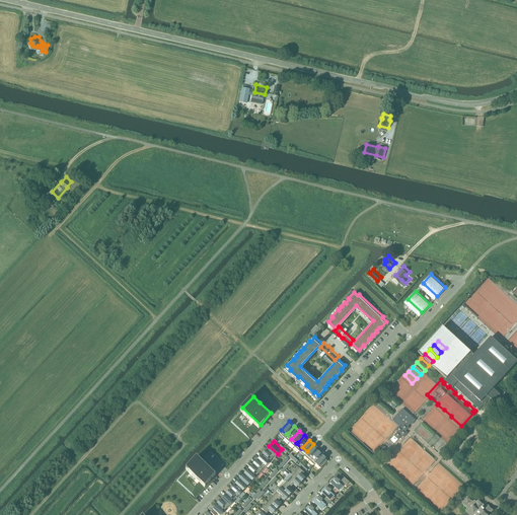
[(307,451),(306,452),(311,457),(318,448),(313,444),(307,451)]
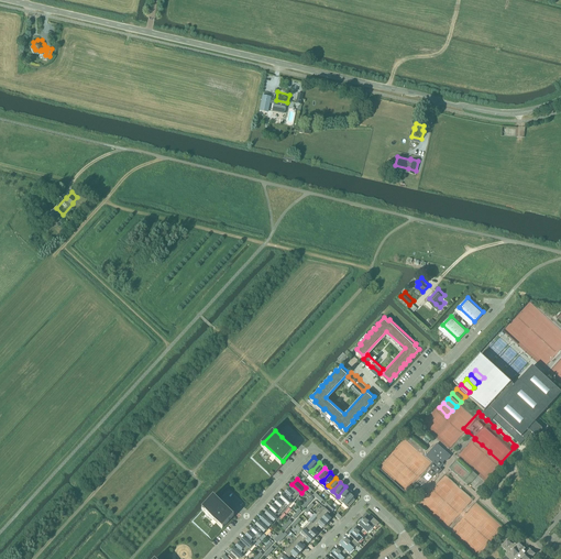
[(287,490),(296,497),(301,493),(292,484),(287,490)]
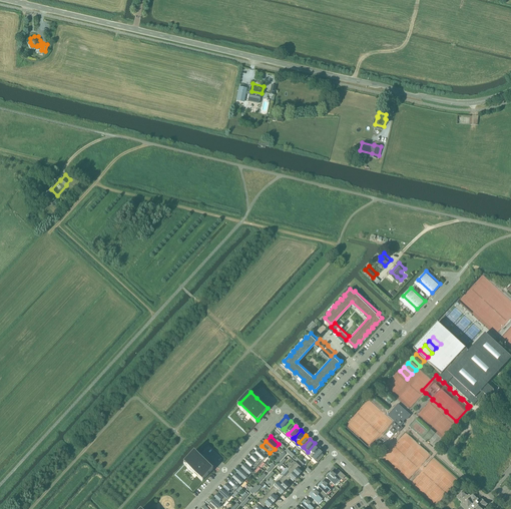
[(314,455),(320,448),(315,443),(308,452),(313,456),(314,455)]
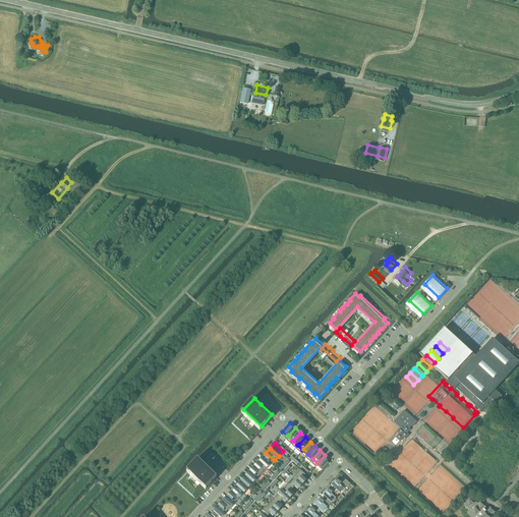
[(274,460),(266,453),(261,458),(270,465),(274,460)]
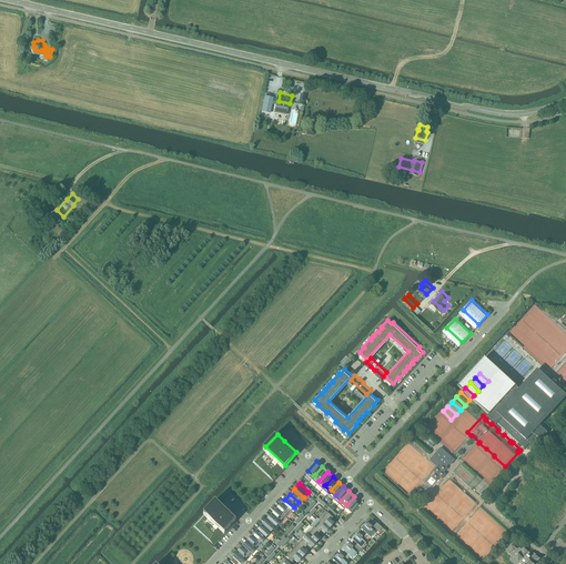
[(347,504),(353,510),(360,502),(354,496),(347,504)]
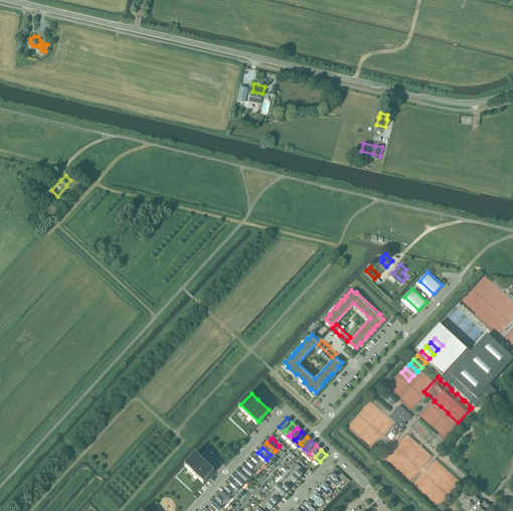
[(204,480),(215,469),(204,458),(197,452),(187,464),(204,480)]
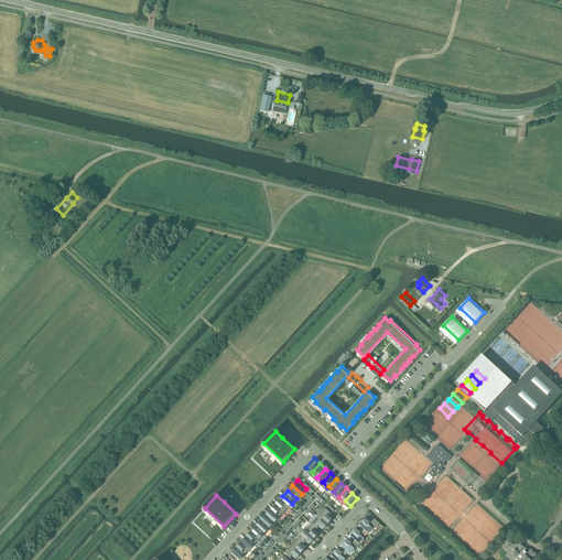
[(278,502),(287,509),(292,504),(282,496),(278,502)]
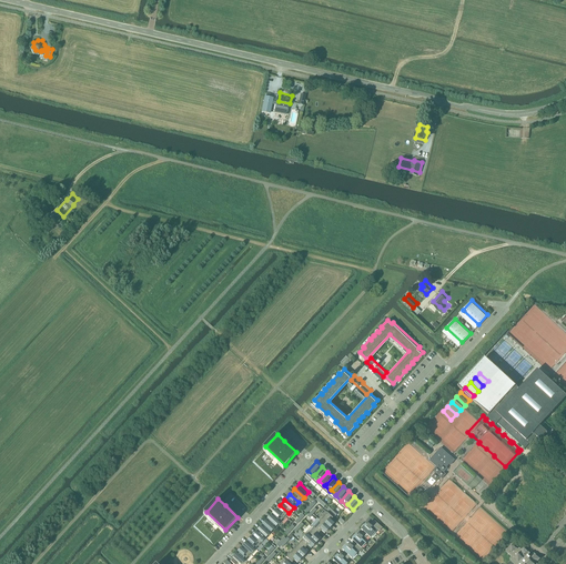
[(289,513),(280,505),(274,510),(284,519),(289,513)]
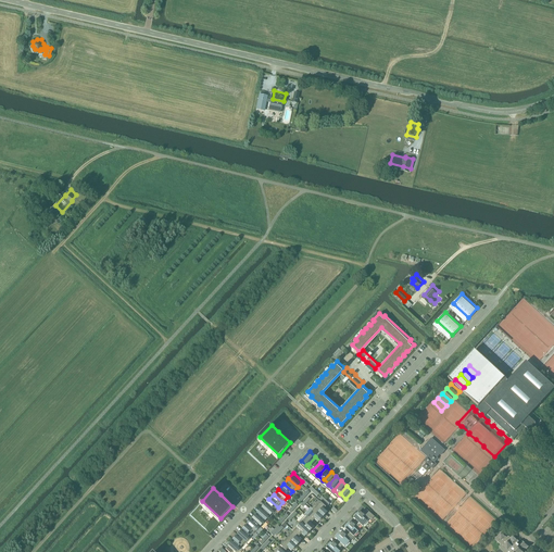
[(451,527),(448,530),(464,546),(466,542),(465,541),(471,535),(473,536),(479,528),(478,527),(483,521),(485,522),(495,511),(495,510),(494,511),(492,509),(479,496),(468,507),(469,509),(464,515),(463,514),(456,521),(457,522),(452,528),(451,527)]
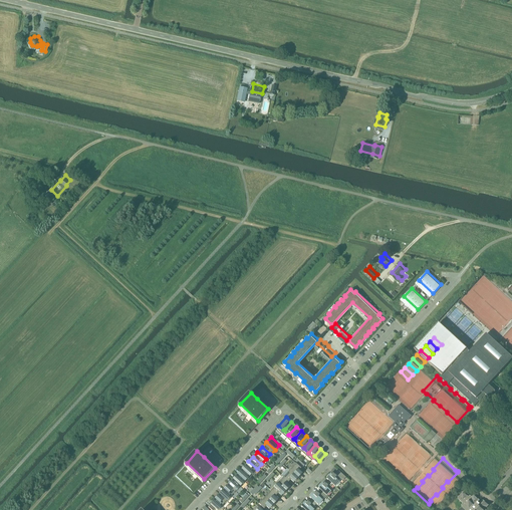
[(291,467),(300,475),(302,473),(302,472),(303,470),(300,467),(302,465),(296,459),(289,466),(291,467)]
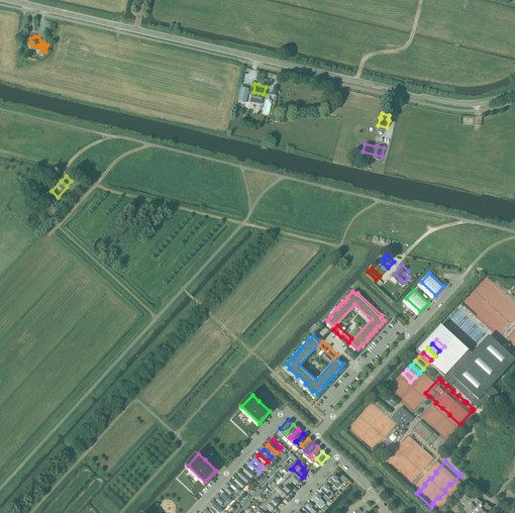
[(245,469),(249,473),(253,477),(259,472),(249,464),(245,469)]
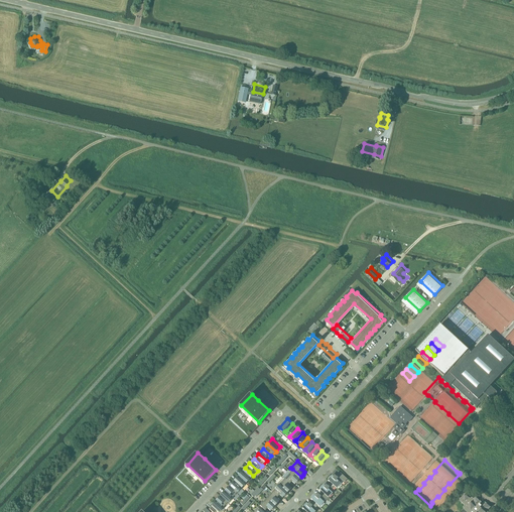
[(253,476),(249,472),(245,468),(240,473),(249,481),(253,476)]
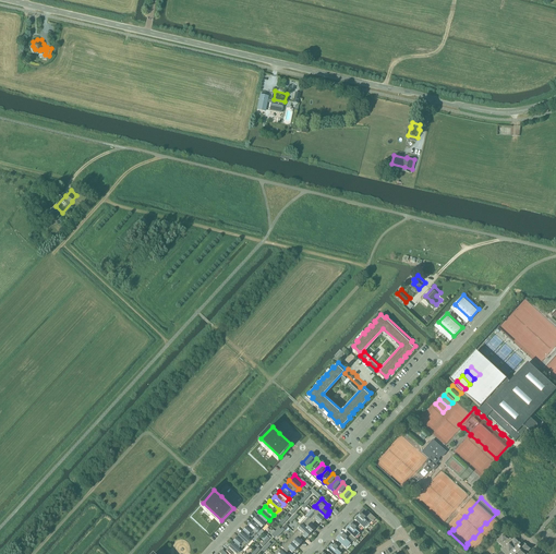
[(310,515),(315,519),(317,517),(321,520),(323,518),(324,519),(326,516),(316,507),(310,515)]
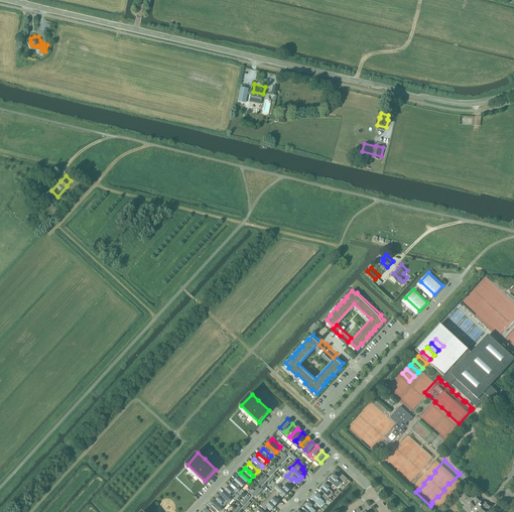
[(346,479),(349,476),(342,469),(337,473),(336,472),(335,473),(334,473),(330,477),(332,479),(337,483),(338,485),(342,480),(344,477),(346,479)]
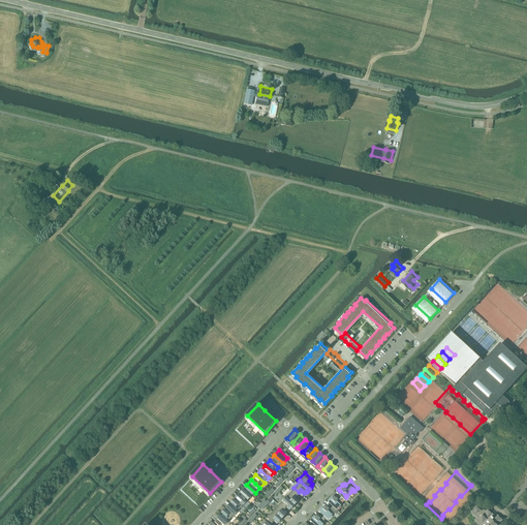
[(242,490),(250,498),(255,493),(246,485),(242,490)]
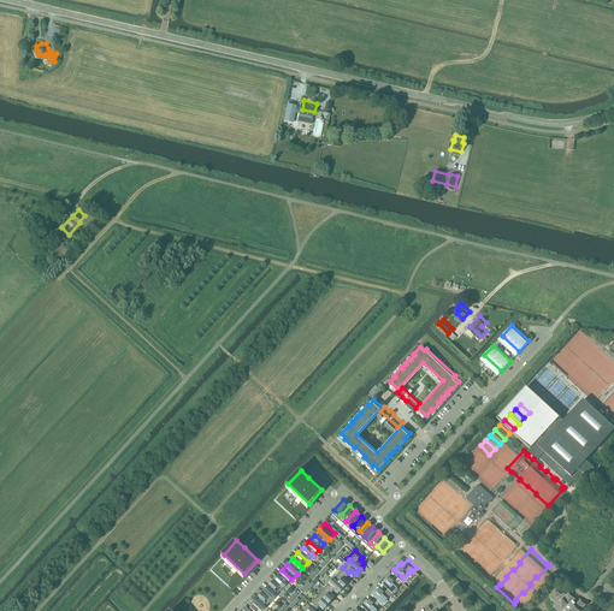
[(332,574),(341,581),(346,586),(348,582),(347,581),(349,579),(346,576),(348,573),(342,568),(341,565),(332,574)]
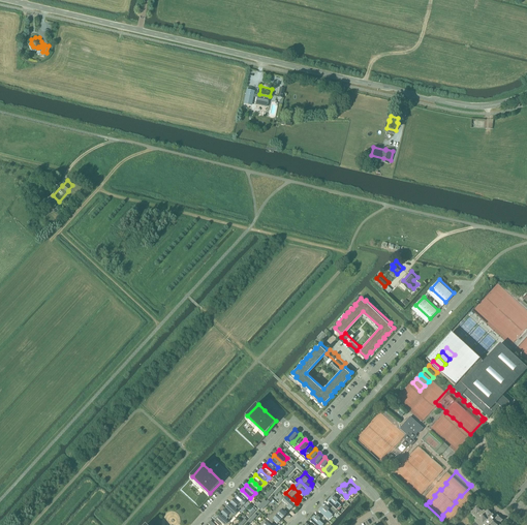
[(250,498),(242,490),(238,495),(246,503),(250,498)]
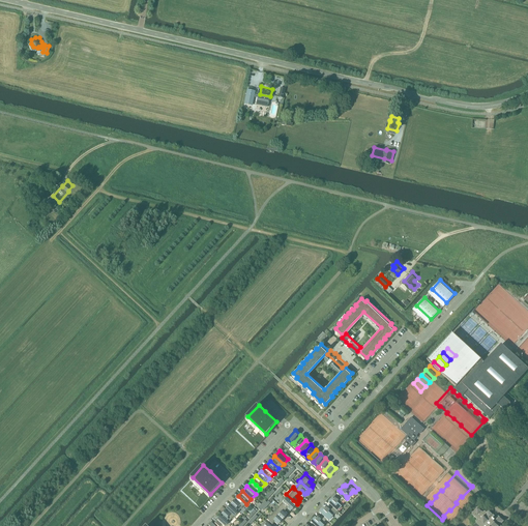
[(341,492),(338,496),(335,494),(334,495),(333,495),(329,499),(332,501),(339,507),(343,503),(341,501),(346,496),(341,492)]
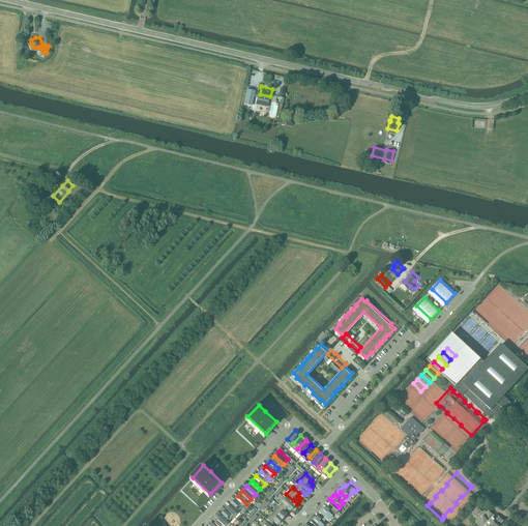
[(297,504),(293,500),(286,494),(280,501),(282,502),(287,507),(289,504),(292,507),(293,505),(294,506),(297,504)]
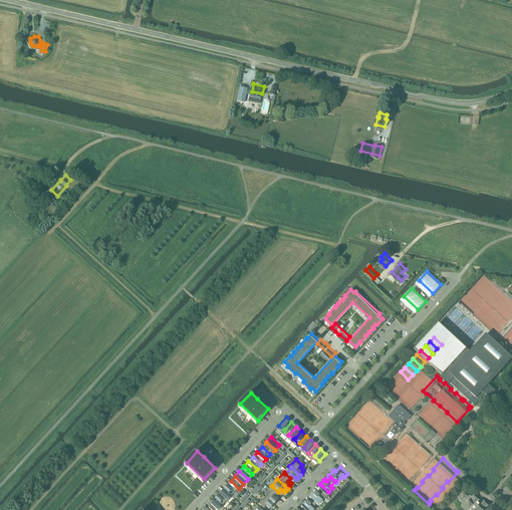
[(226,486),(234,493),(239,489),(231,481),(226,486)]
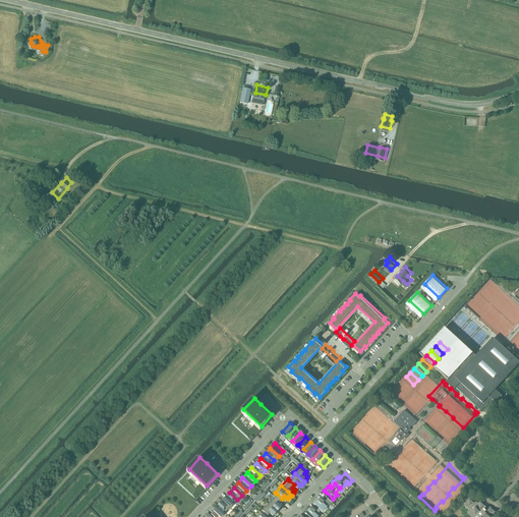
[(237,500),(229,493),(225,498),(233,505),(237,500)]
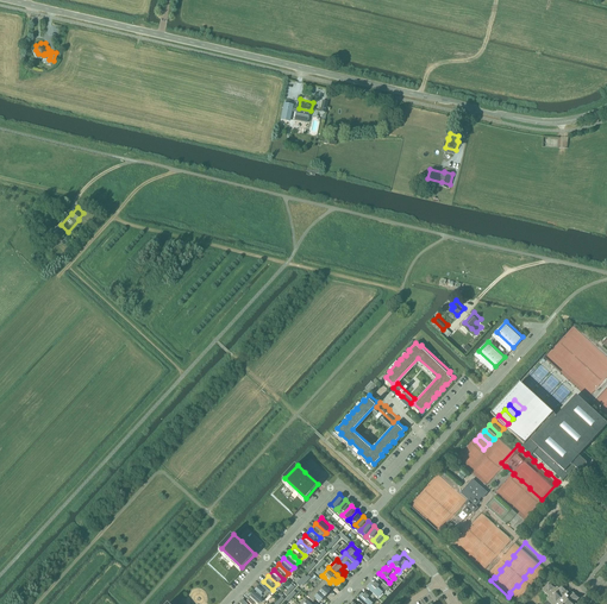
[(382,576),(377,580),(376,578),(375,580),(374,579),(369,585),(371,587),(371,586),(377,592),(379,593),(383,589),(383,587),(386,585),(388,587),(392,584),(389,583),(382,576)]
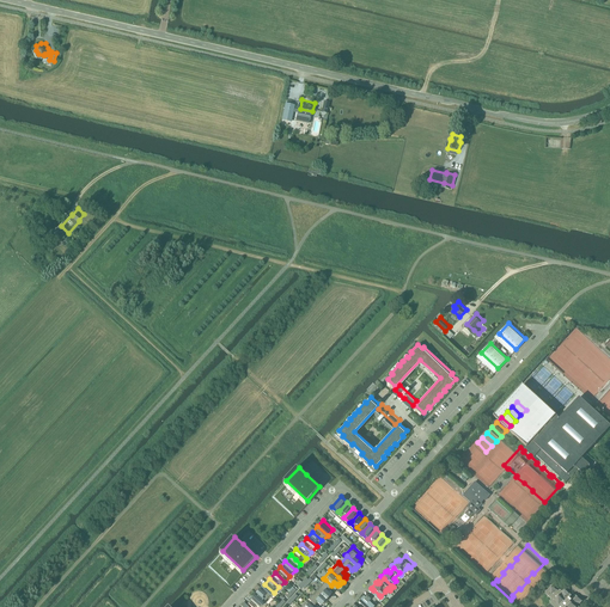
[(318,588),(329,598),(331,594),(330,593),(333,592),(329,588),(331,586),(325,580),(318,588)]
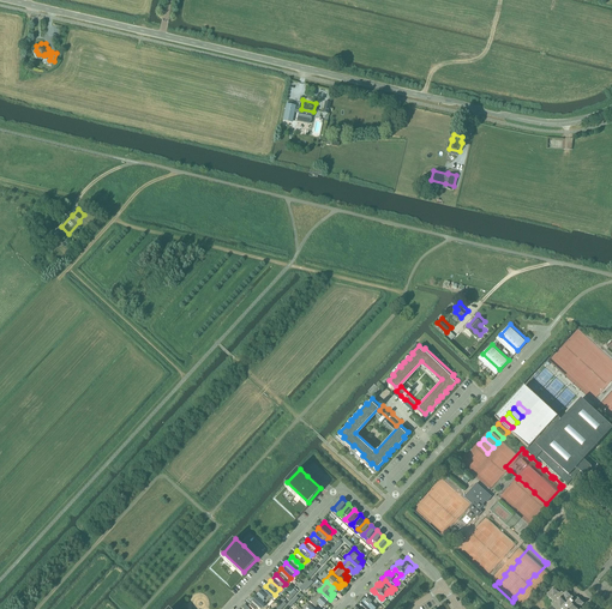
[(556,584),(549,591),(553,596),(556,597),(553,600),(556,601),(550,608),(551,608),(581,608),(585,606),(582,604),(587,600),(580,594),(576,598),(574,596),(576,594),(569,588),(567,590),(564,588),(562,590),(557,585),(556,584)]
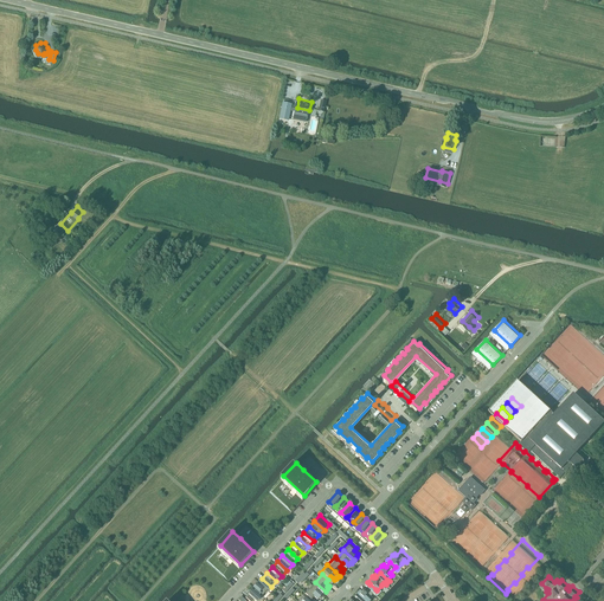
[(271,587),(262,579),(256,585),(265,593),(271,587)]
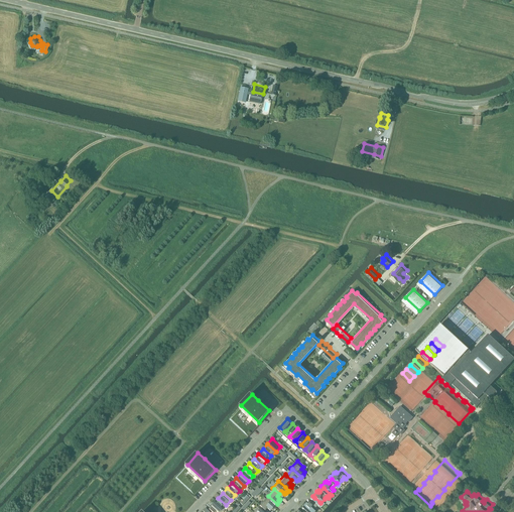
[(277,504),(268,496),(262,502),(267,507),(269,505),(272,507),(273,506),(274,506),(277,504)]
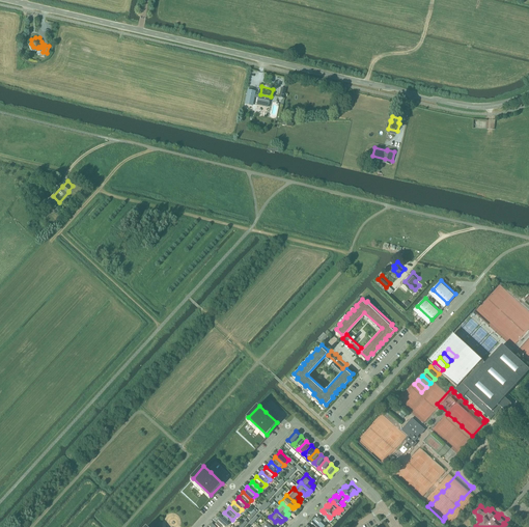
[(324,511),(324,512),(321,516),(318,515),(317,516),(317,515),(312,520),(315,522),(321,526),(322,526),(326,523),(324,522),(329,517),(324,511)]
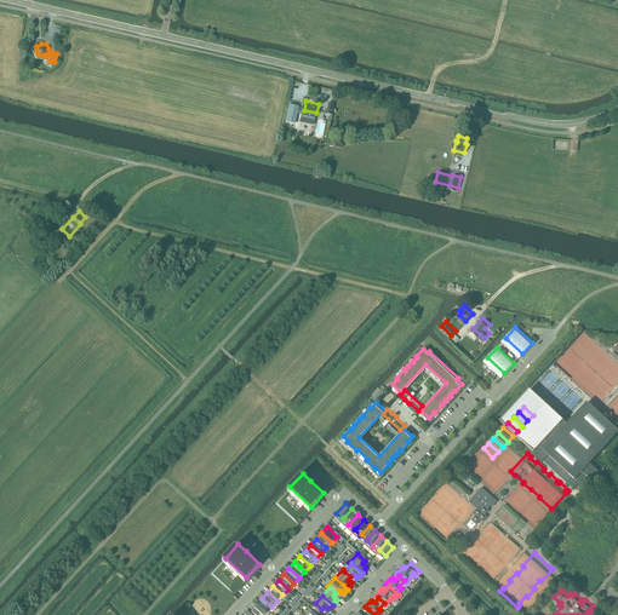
[(256,604),(263,609),(267,613),(272,607),(262,598),(257,603),(256,604)]
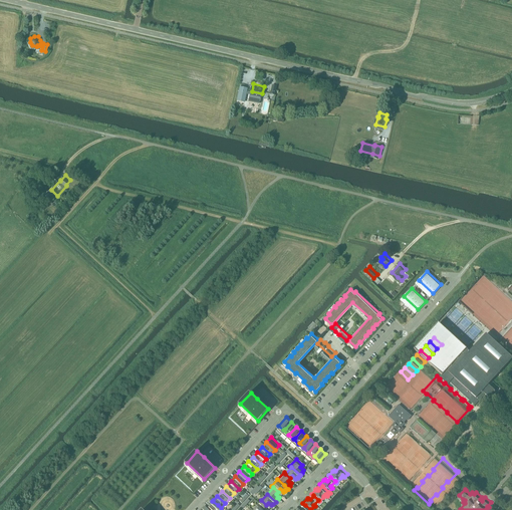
[(255,507),(257,509),(266,509),(267,509),(264,507),(266,505),(261,500),(255,507)]
